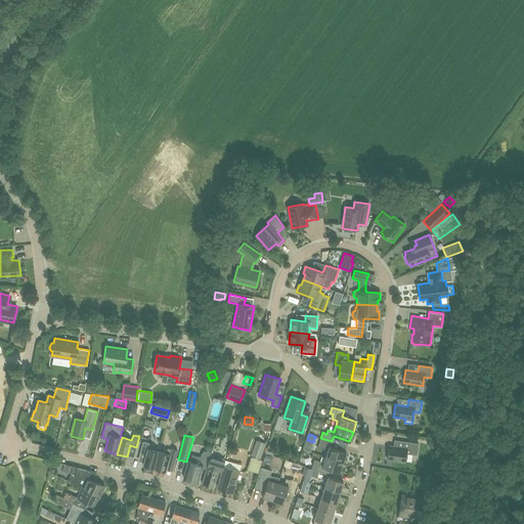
[(332,441),(320,438),(317,447),(328,450),(325,456),(343,462),(346,452),(331,447),(332,441)]
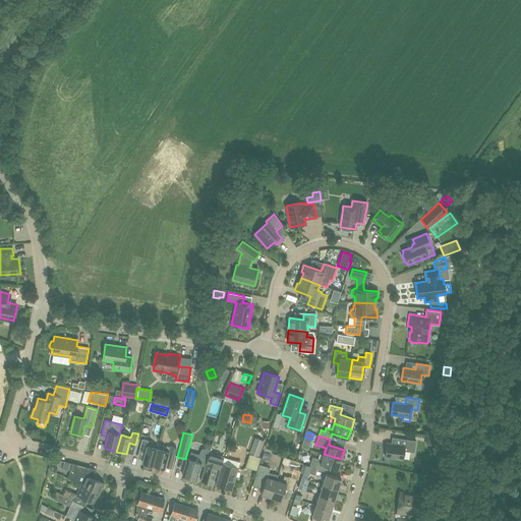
[(264,441),(254,438),(249,454),(258,457),(264,441)]
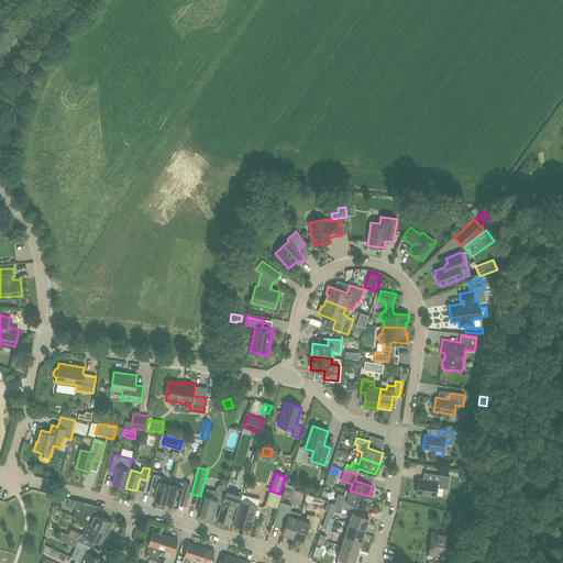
[(435,496),(437,487),(448,488),(449,476),(423,473),(422,482),(418,482),(416,494),(435,496)]
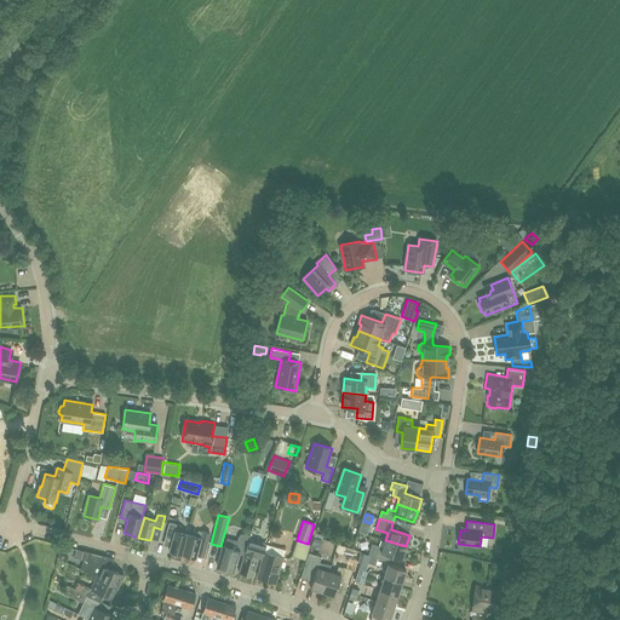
[(182,554),(188,534),(182,533),(183,528),(182,526),(170,522),(166,534),(173,537),(170,550),(182,554)]
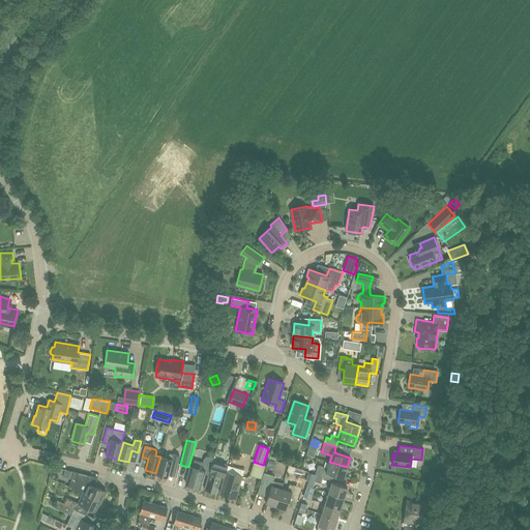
[(167,458),(160,457),(155,473),(168,476),(171,465),(177,466),(179,455),(169,453),(168,454),(167,458)]
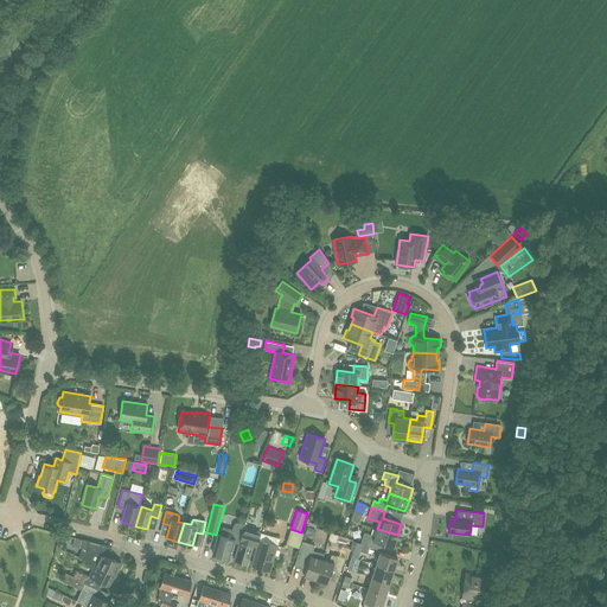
[(234,542),(240,544),(243,530),(246,524),(241,523),(236,523),(234,526),(232,530),(223,528),(221,535),(218,535),(213,554),(229,558),(234,542)]
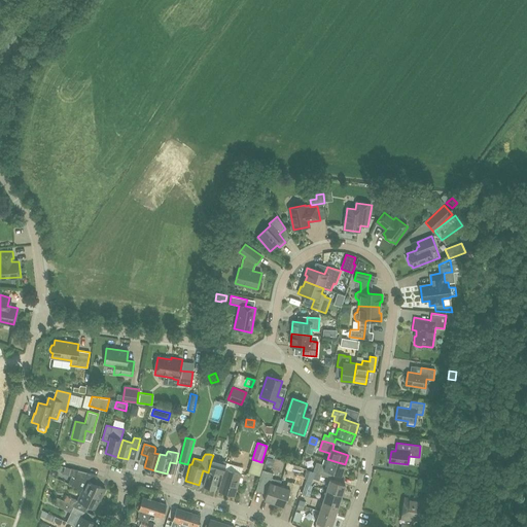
[(264,499),(274,502),(279,485),(278,485),(280,480),(277,479),(273,479),(272,478),(273,472),(266,470),(267,464),(272,465),(274,459),(267,457),(262,469),(255,490),(262,492),(262,491),(266,492),(264,499)]
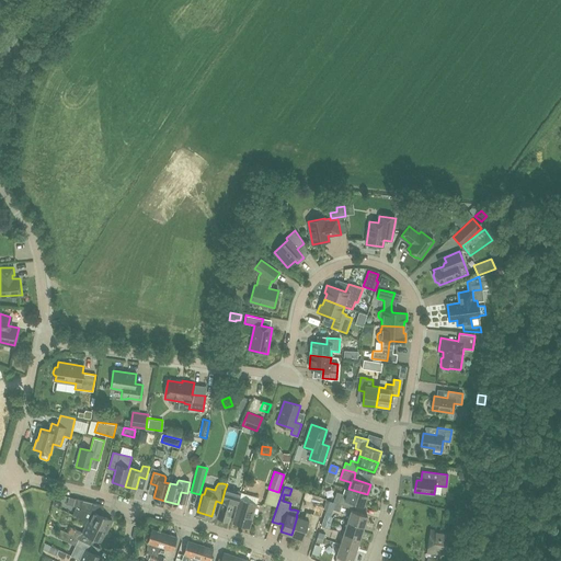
[(232,506),(237,507),(239,499),(241,494),(239,493),(226,489),(226,490),(225,490),(221,503),(217,517),(229,521),(232,506)]
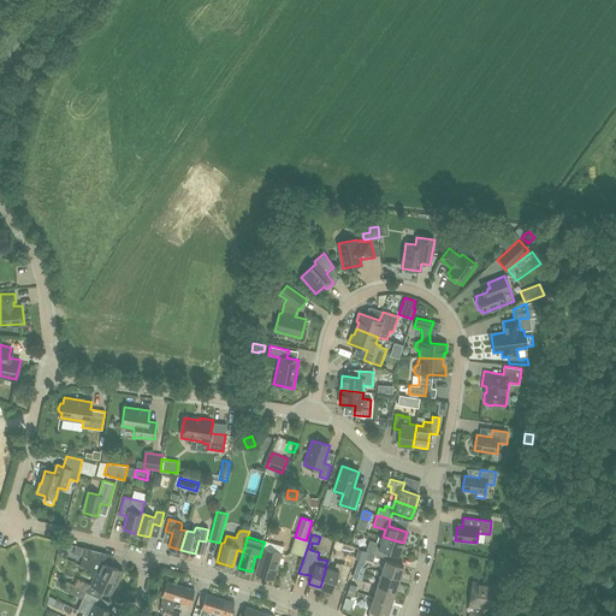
[(400,555),(403,543),(383,537),(380,544),(371,540),(367,550),(389,557),(390,552),(400,555)]
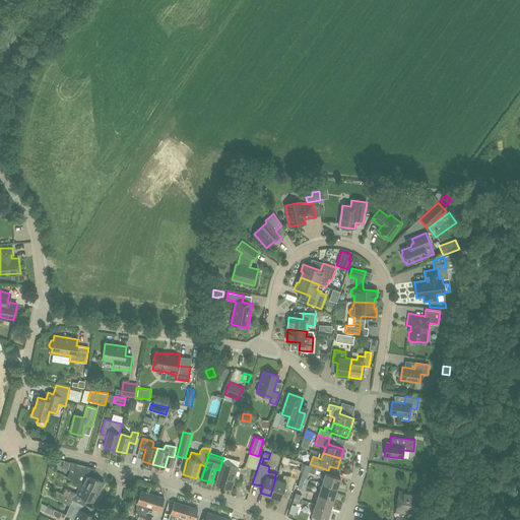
[(223,458),(221,462),(219,470),(215,483),(232,489),(238,467),(239,461),(223,457),(223,458)]
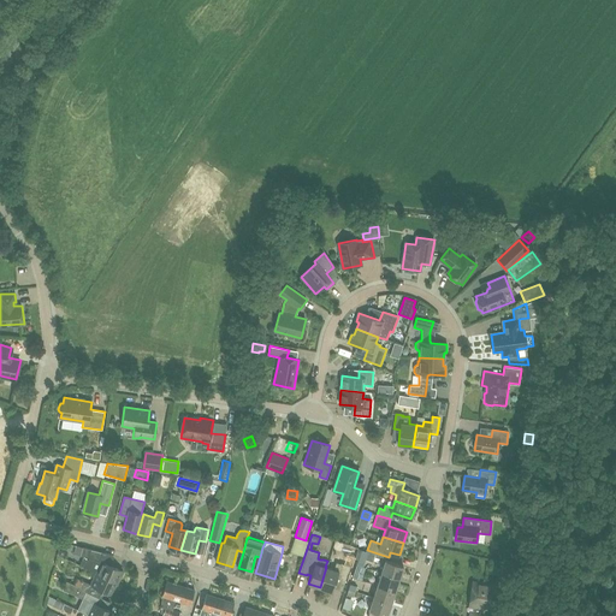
[(484,550),(492,551),(493,542),(485,542),(484,550)]
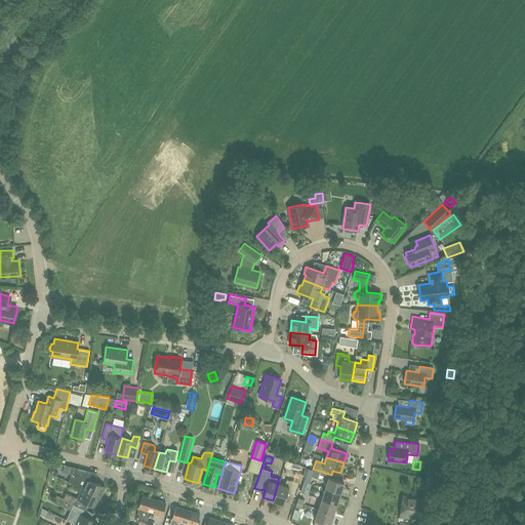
[(82,488),(101,497),(105,486),(85,477),(87,471),(71,466),(69,474),(74,475),(70,483),(74,484),(82,488)]
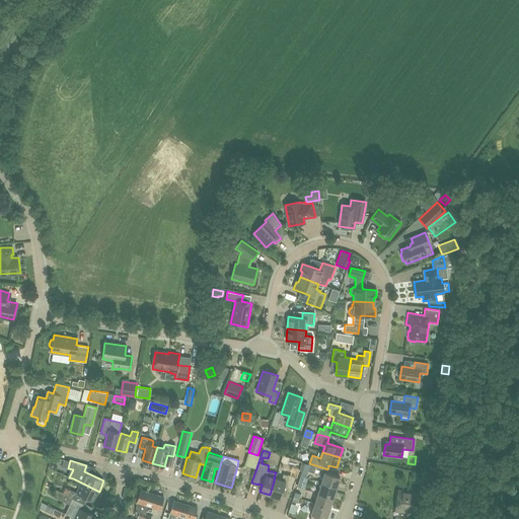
[(302,471),(307,473),(310,465),(301,462),(299,470),(302,471)]
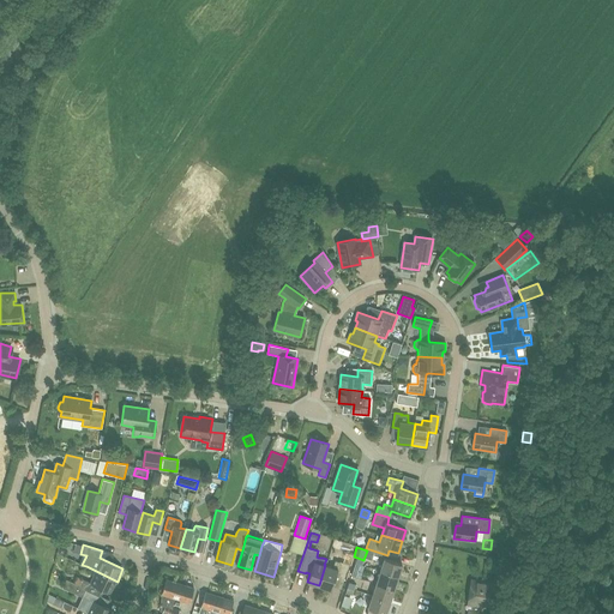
[(491,558),(488,572),(505,576),(507,560),(491,558)]
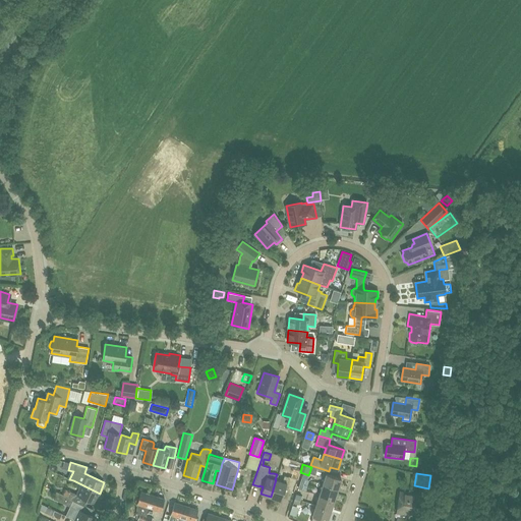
[(327,474),(324,484),(338,489),(342,479),(327,474)]
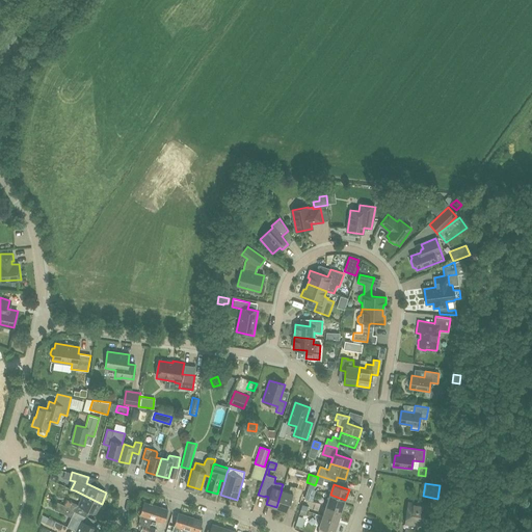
[(289,491),(282,489),(276,507),(287,511),(291,498),(298,501),(302,488),(295,486),(294,487),(291,485),(289,491)]
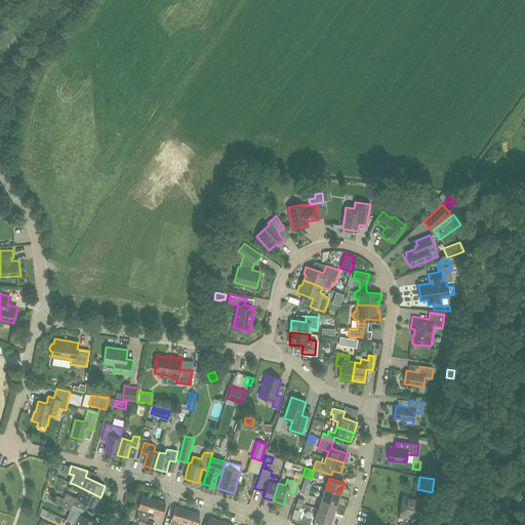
[(101,497),(82,488),(78,498),(71,495),(68,500),(78,506),(80,499),(95,507),(101,497)]
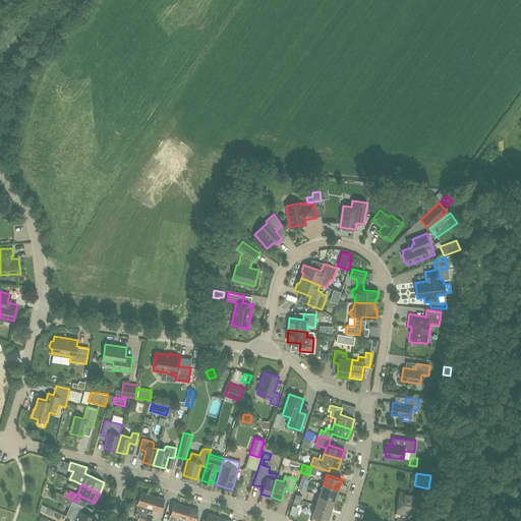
[(335,500),(338,489),(324,484),(320,496),(335,500)]
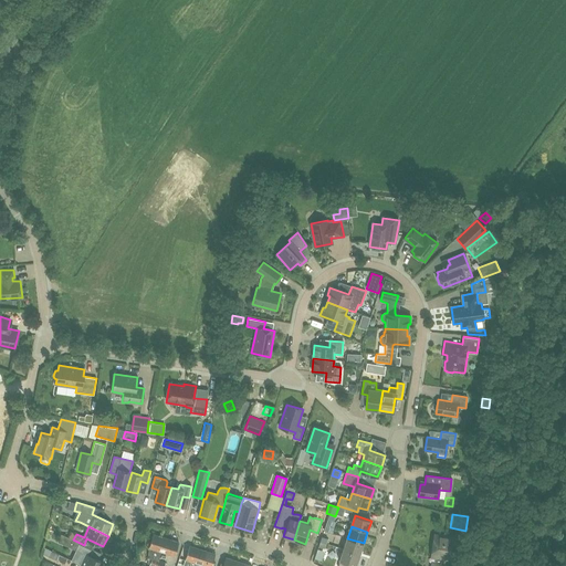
[(161,552),(166,537),(153,534),(148,547),(149,547),(147,558),(148,558),(147,564),(150,564),(149,565),(152,565),(147,565),(142,565),(140,565),(156,565),(159,559),(158,559),(160,551),(161,552)]
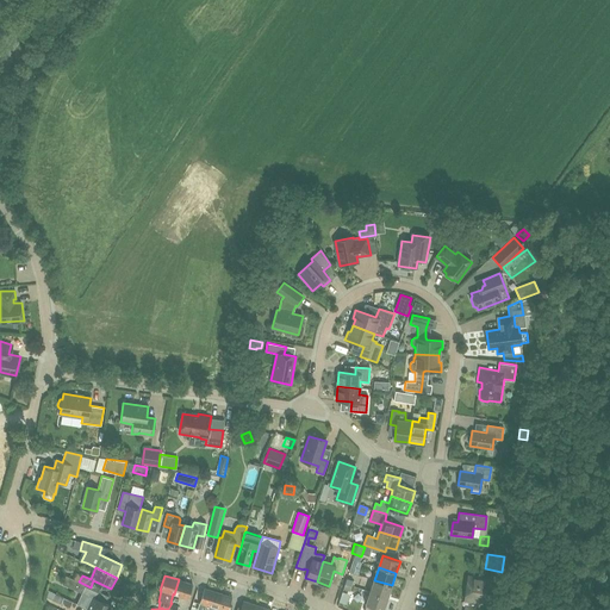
[(465,601),(470,601),(468,607),(466,607),(465,609),(480,609),(481,609),(479,608),(480,603),(486,603),(490,579),(468,576),(465,601)]
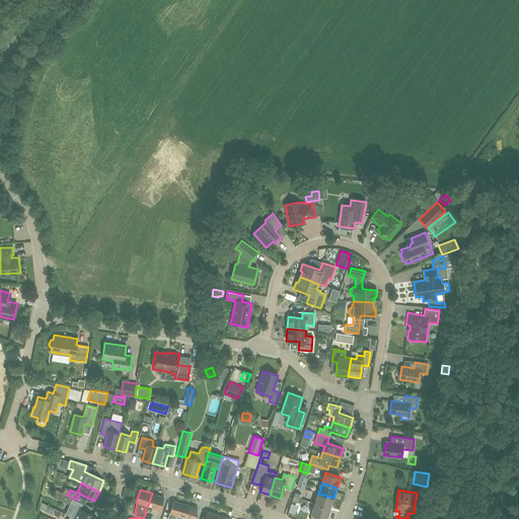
[(152,493),(148,506),(159,509),(163,497),(152,493)]
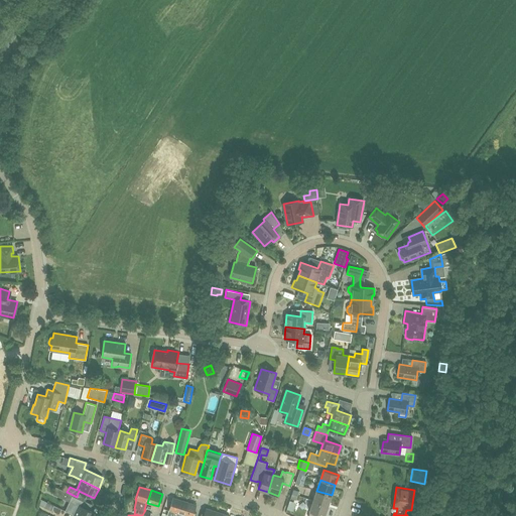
[(332,495),(316,491),(313,501),(328,506),(332,495)]
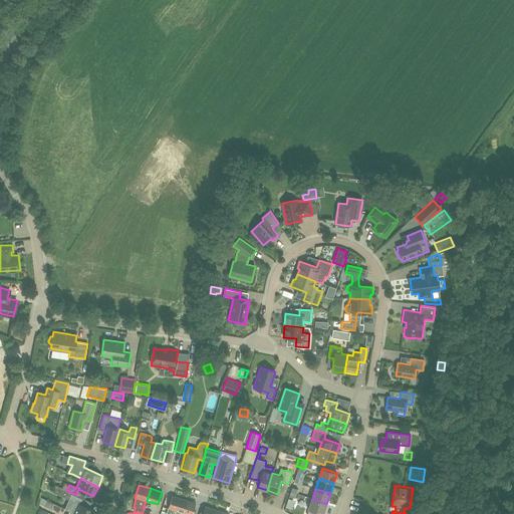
[(69,510),(69,511),(75,513),(93,513),(95,511),(80,503),(82,498),(76,495),(66,490),(64,494),(65,498),(69,499),(78,503),(73,512),(69,510)]
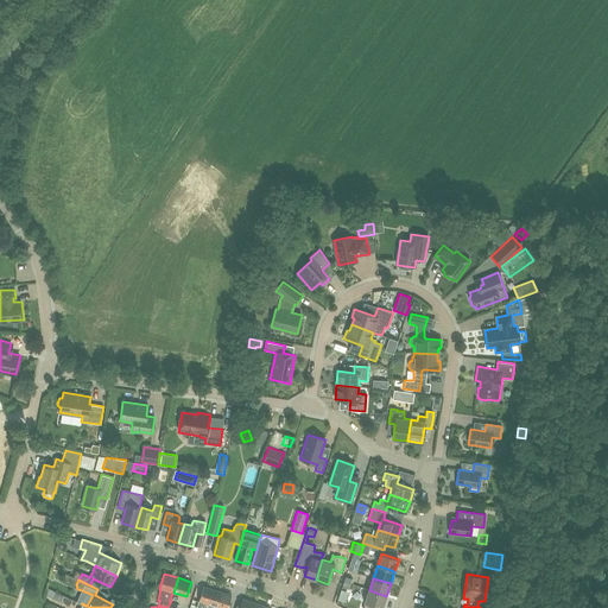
[(213,605),(217,590),(203,587),(198,601),(213,605)]
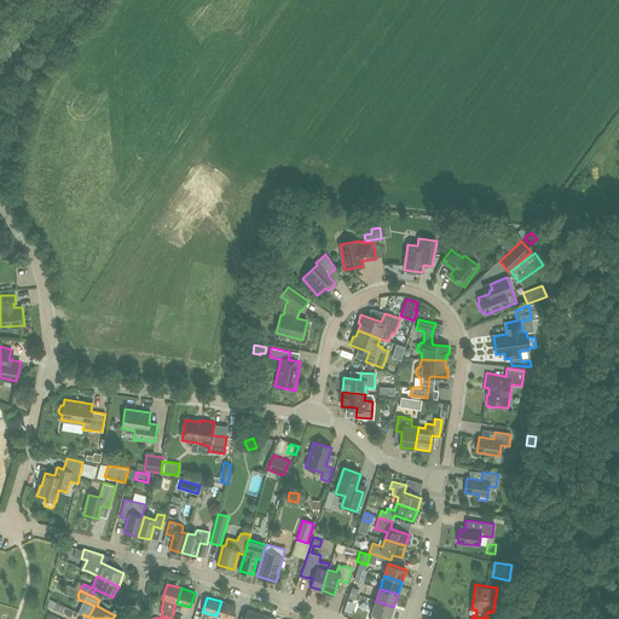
[(214,618),(235,618),(236,615),(232,614),(236,606),(221,601),(217,615),(214,618)]
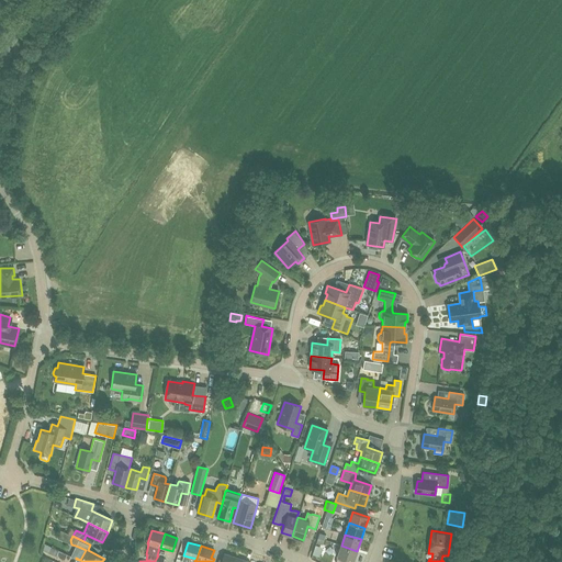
[(352,561),(357,551),(341,546),(337,557),(338,557),(336,561),(349,561),(350,561),(352,561)]
